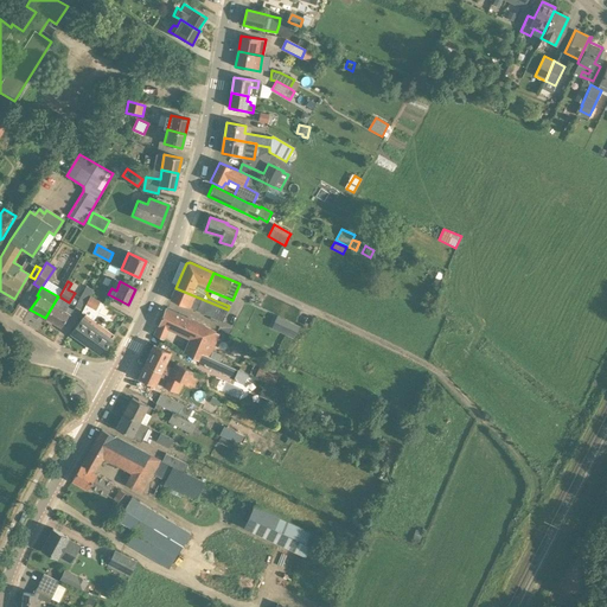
[(222,323),(228,310),(176,288),(171,299),(196,310),(196,311),(222,323)]
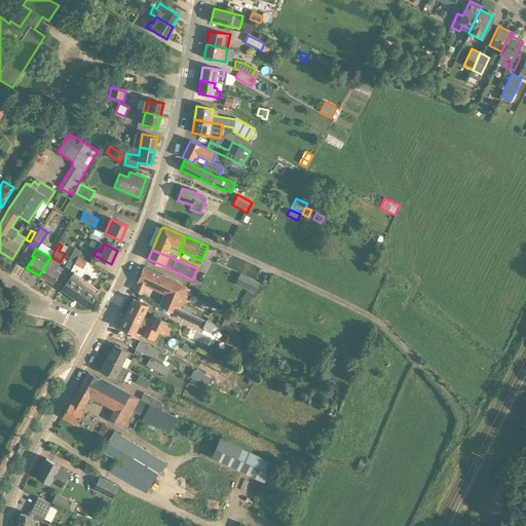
[(66,264),(72,268),(74,264),(78,257),(71,254),(66,264)]
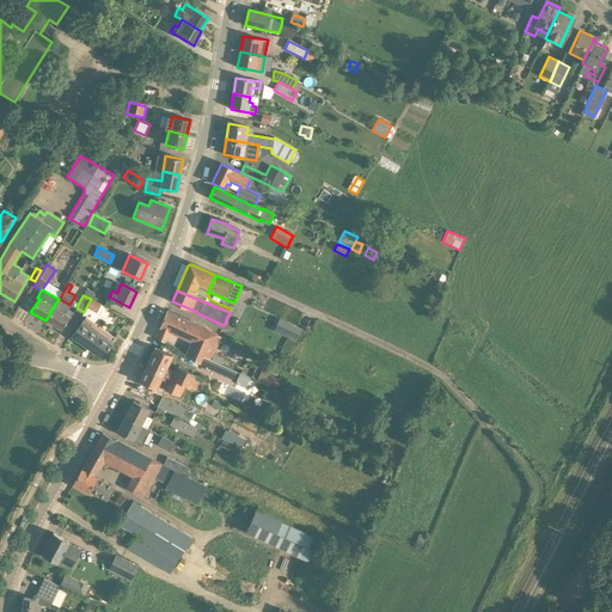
[(91,299),(86,307),(99,314),(104,306),(91,299)]
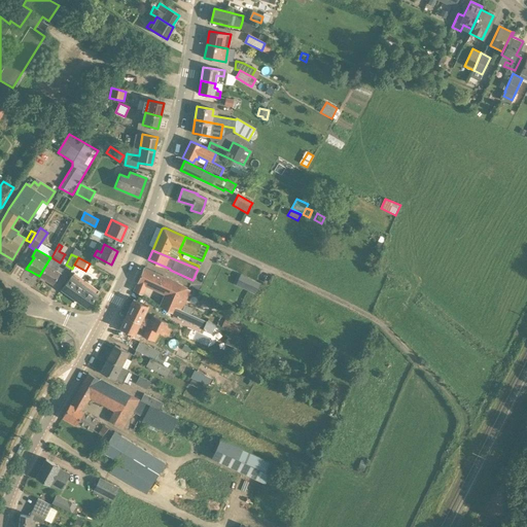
[(53,284),(62,269),(48,260),(39,276),(53,284)]
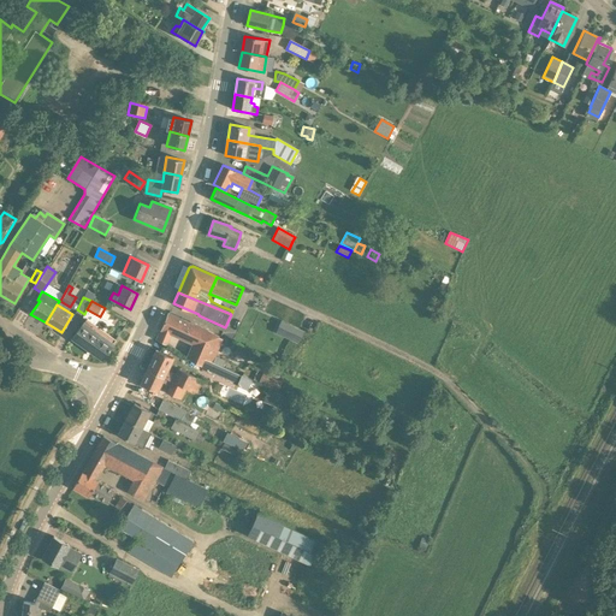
[(201,365),(203,359),(212,362),(221,339),(219,338),(167,313),(160,330),(177,339),(178,338),(191,344),(185,357),(201,365)]
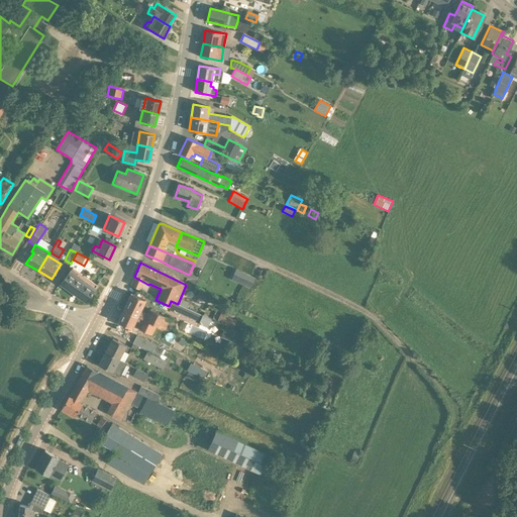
[(97,285),(79,273),(72,268),(60,284),(86,301),(95,288),(97,285)]
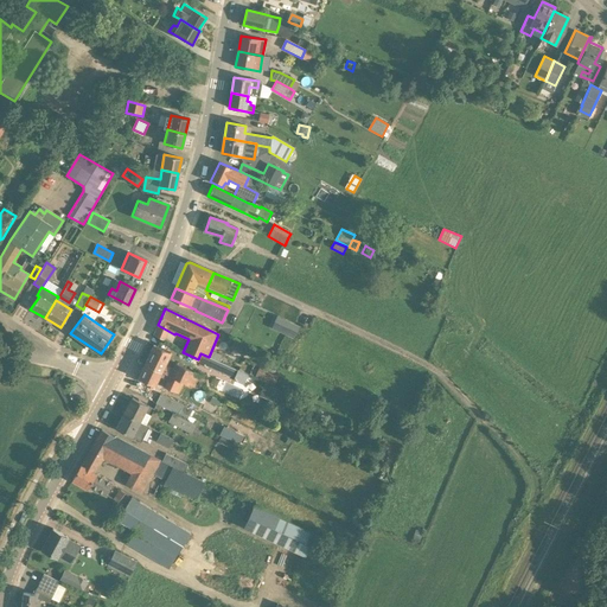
[(294,339),(300,327),(293,325),(276,317),(272,328),(294,339)]
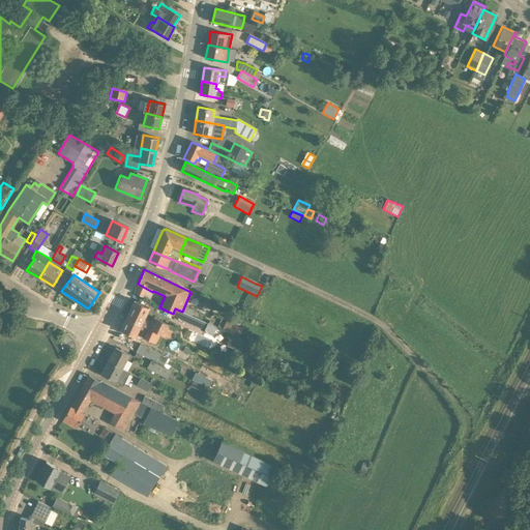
[(150,322),(144,319),(149,307),(134,300),(126,318),(172,337),(176,328),(152,317),(150,322)]
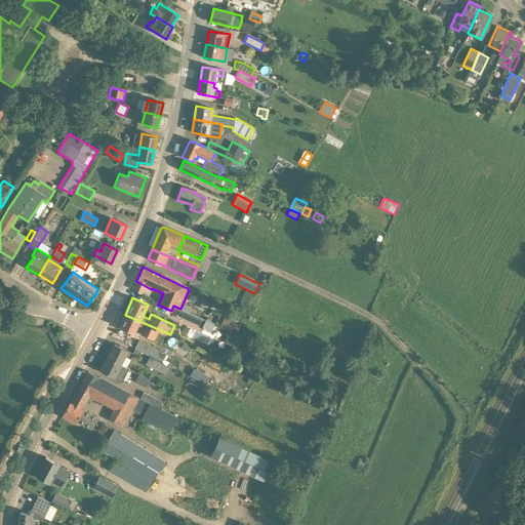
[(202,327),(205,320),(180,309),(177,316),(202,327)]
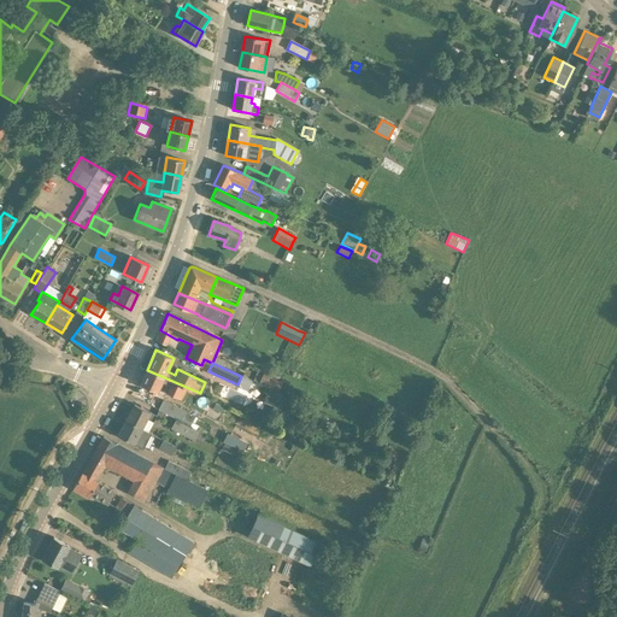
[(200,393),(147,370),(144,377),(141,377),(140,381),(141,382),(140,385),(148,388),(147,391),(157,394),(162,385),(169,387),(166,393),(171,397),(181,401),(186,389),(199,395),(200,393)]
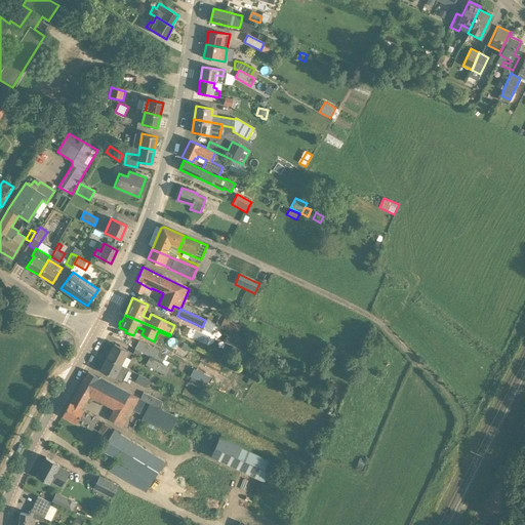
[(220,326),(237,334),(241,326),(225,318),(220,326)]
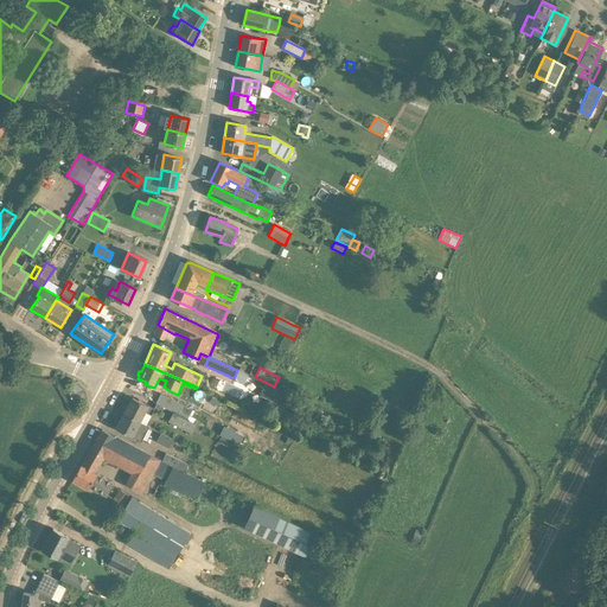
[(259,396),(276,404),(282,393),(264,383),(259,396)]
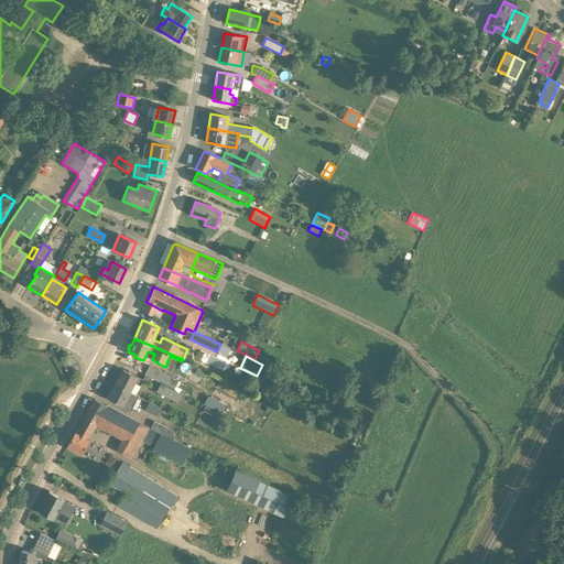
[(161,383),(174,390),(179,381),(149,366),(144,375),(161,383)]
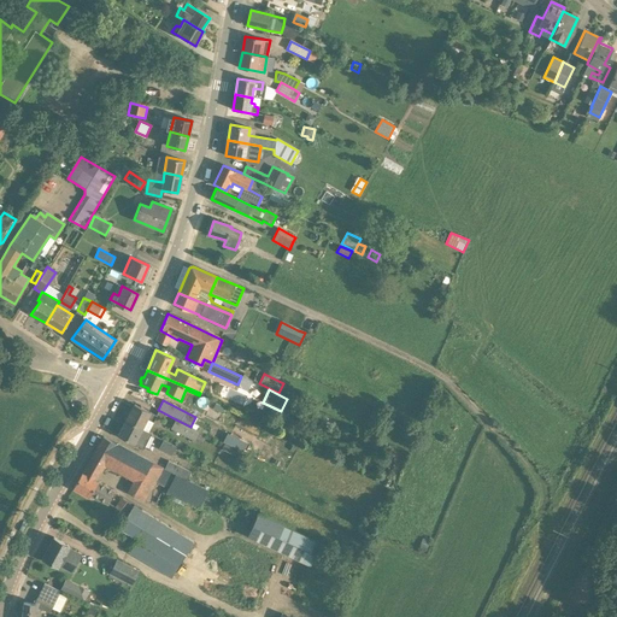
[(148,432),(156,417),(157,416),(151,412),(134,405),(129,413),(128,413),(125,418),(127,419),(125,421),(148,432)]
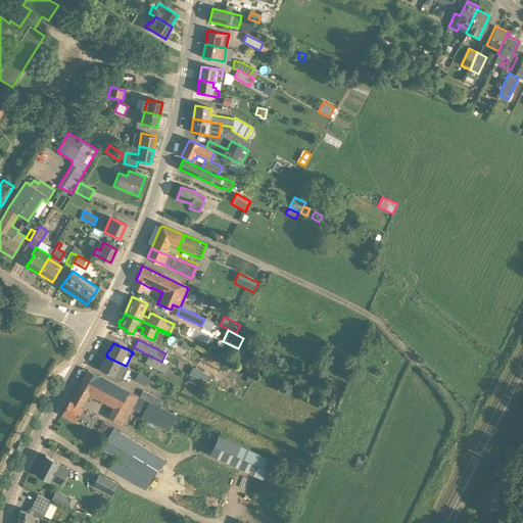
[(170,367),(161,362),(149,355),(144,364),(165,375),(170,367)]
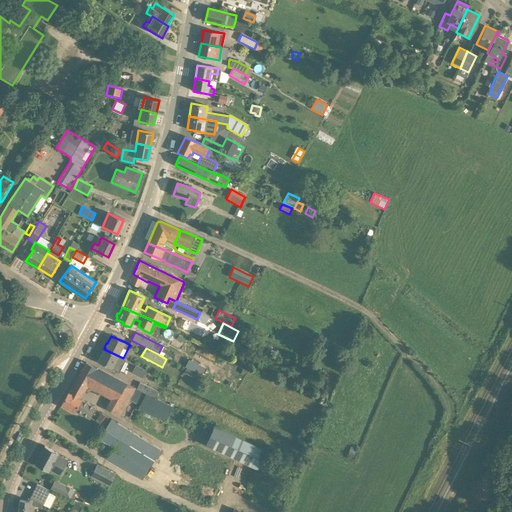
[(119,373),(126,360),(122,359),(123,358),(104,349),(98,362),(119,373)]
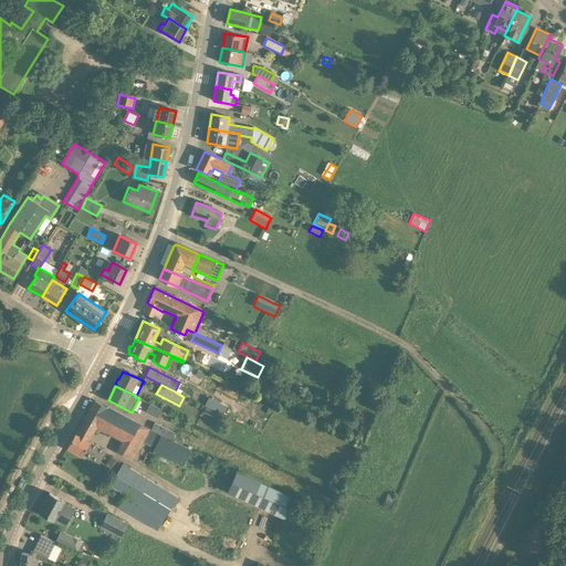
[(223,413),(227,406),(209,397),(206,405),(223,413)]
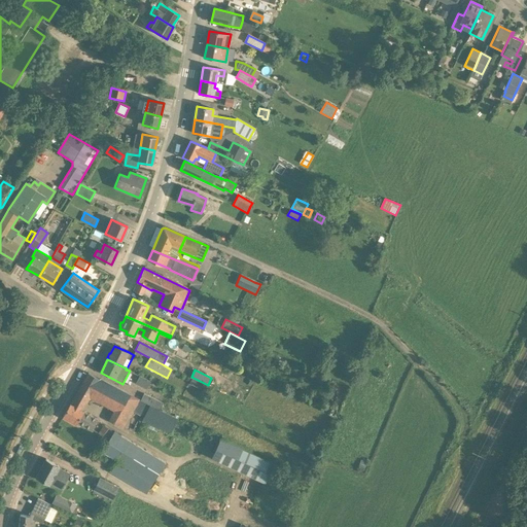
[(88,373),(73,398),(84,403),(85,405),(90,398),(113,412),(108,421),(123,428),(133,412),(143,417),(141,421),(170,435),(178,419),(160,410),(140,400),(131,395),(131,394),(100,378),(99,379),(88,373)]
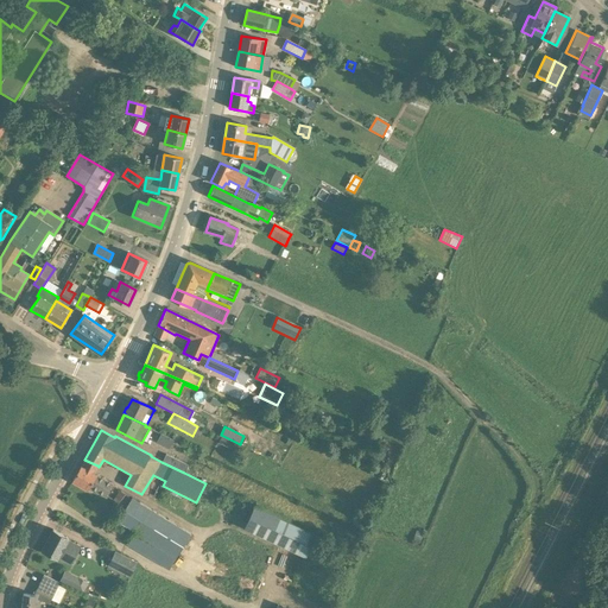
[(170,447),(173,438),(160,434),(157,442),(170,447)]
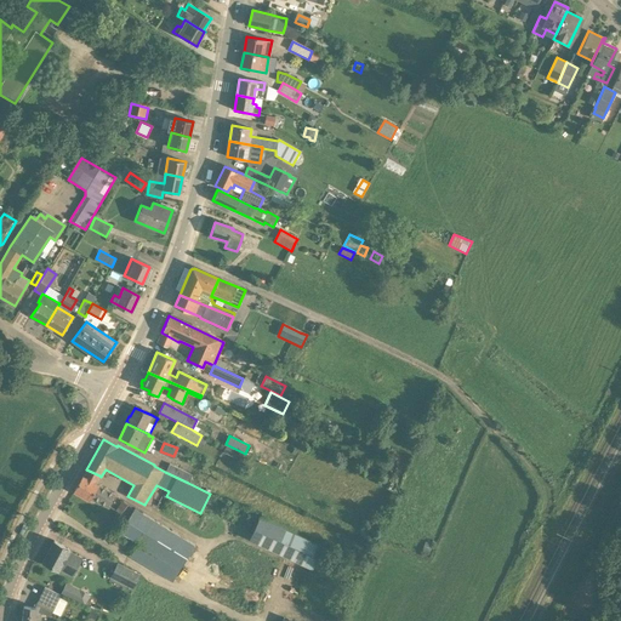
[(165,472),(188,483),(192,476),(169,465),(165,472)]
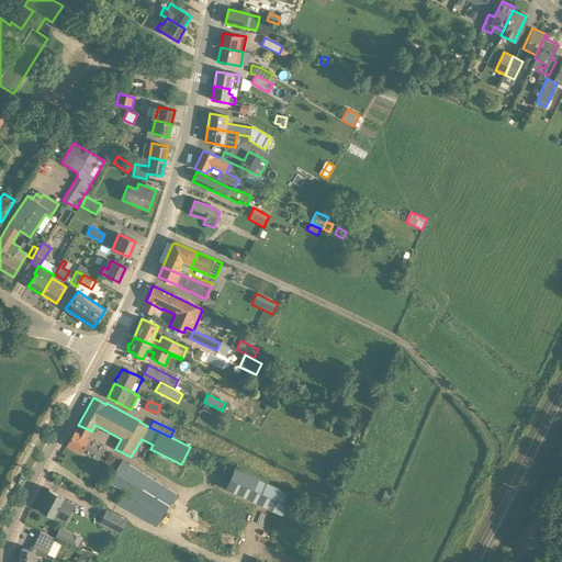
[(75,431),(67,446),(80,453),(82,450),(97,458),(102,447),(89,439),(86,437),(75,431)]
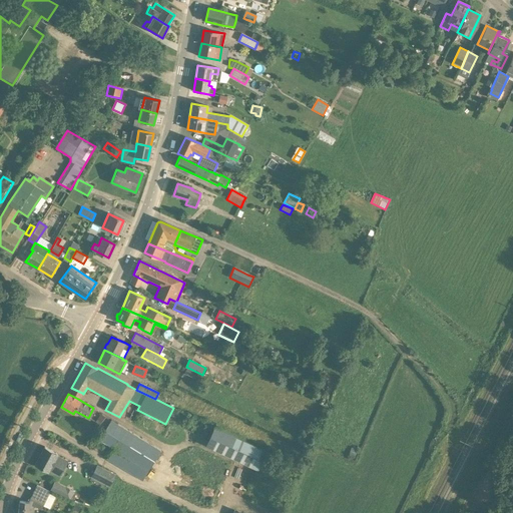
[(98,420),(104,423),(108,417),(101,413),(98,420)]
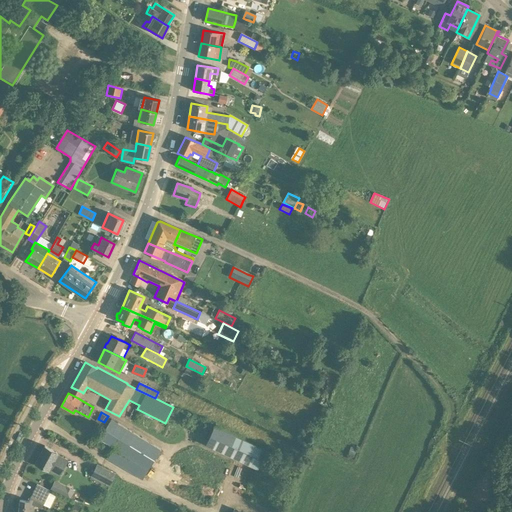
[(142,480),(160,450),(111,419),(99,438),(114,448),(107,459),(142,480)]
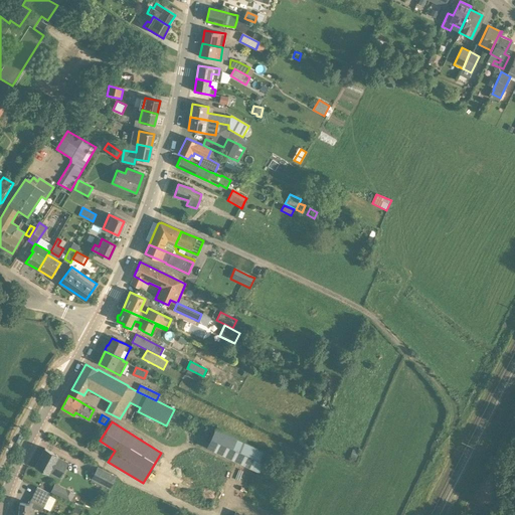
[(258,473),(267,454),(215,430),(206,449),(258,473)]
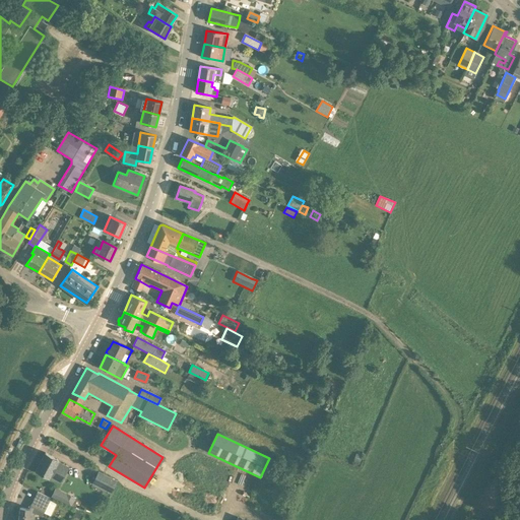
[(71,461),(47,450),(37,467),(62,481),(71,461)]
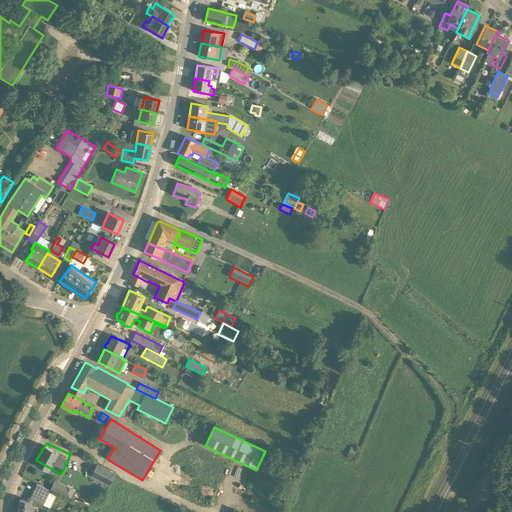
[(109,485),(114,475),(97,466),(91,476),(109,485)]
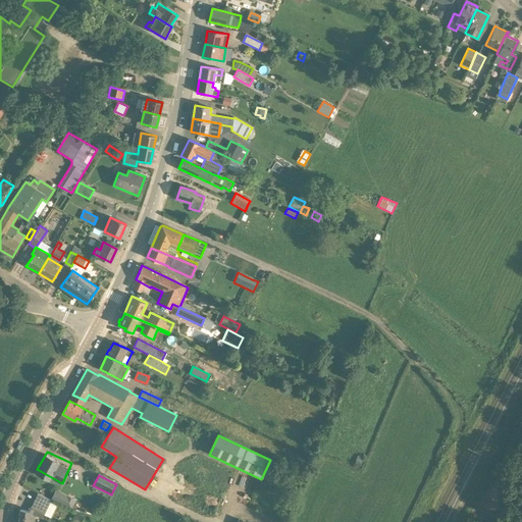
[(52,498),(72,507),(76,499),(56,489),(52,498)]
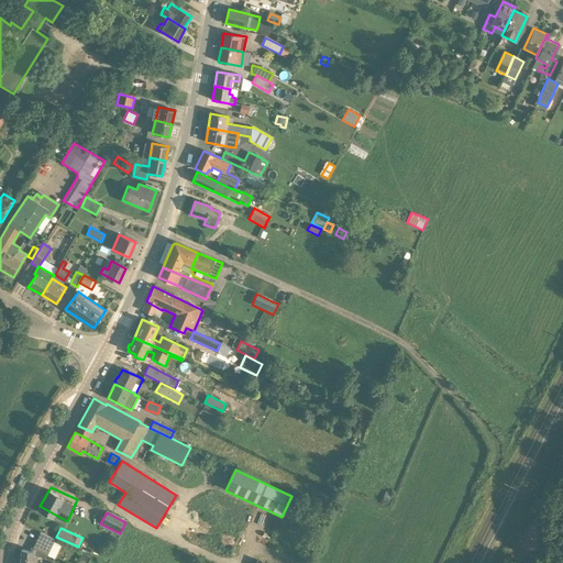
[(54,552),(58,543),(43,536),(40,534),(36,542),(41,543),(37,552),(21,550),(19,562),(31,562),(31,561),(34,561),(35,555),(48,561),(52,551),(54,552)]
